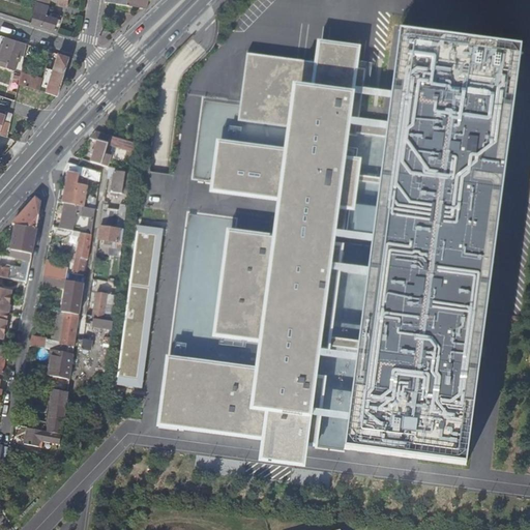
[(35,0),(31,23),(55,30),(58,19),(57,19),(51,17),(46,15),(50,0),(49,0),(35,0)]
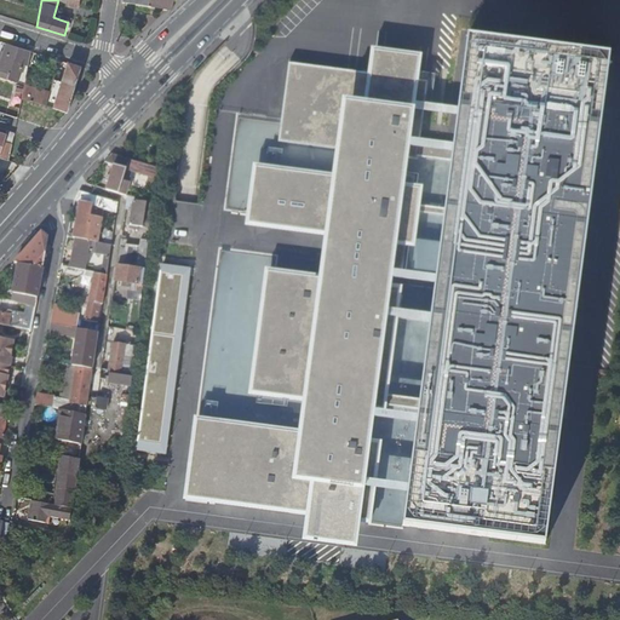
[(122,0),(122,3),(173,10),(173,0),(122,0)]
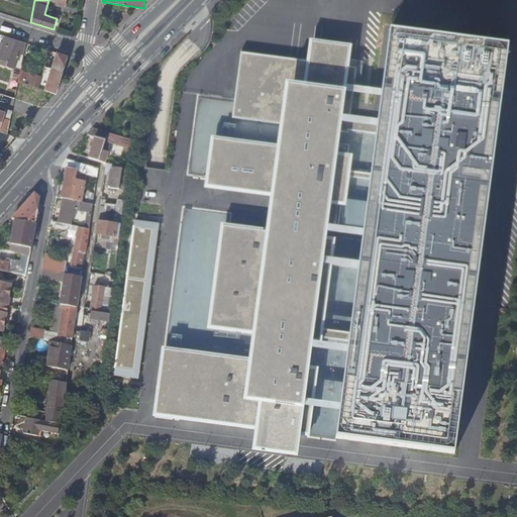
[(508,46),(390,31),(383,88),(382,94),(379,117),(377,132),(365,228),(364,235),(360,261),(359,269),(349,346),(348,352),(341,405),(340,410),(337,439),(455,454),(508,46)]
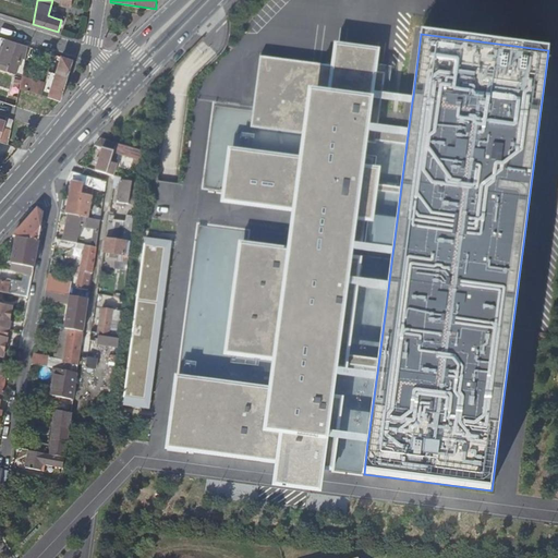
[(14,49),(26,53),(28,46),(7,38),(0,58),(0,62),(9,65),(7,70),(16,73),(22,57),(13,55),(14,49)]
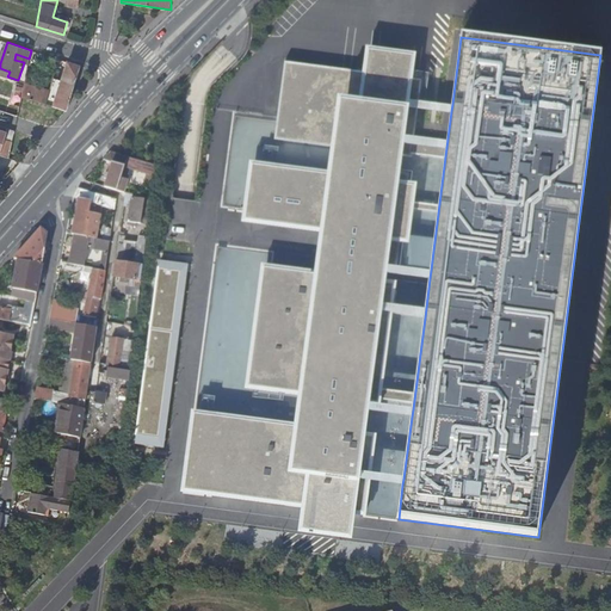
[(297,531),(347,538),(350,526),(352,512),(364,514),(369,481),(402,485),(403,479),(369,474),(377,412),(412,417),(413,409),(378,403),(392,313),(425,318),(426,308),(393,303),(396,273),(430,278),(431,270),(397,266),(412,153),(445,156),(448,139),(415,134),(419,106),(451,111),(452,104),(419,99),(423,80),(409,79),(413,51),(369,44),(364,72),(285,62),(273,140),(327,147),(326,171),(248,160),(241,218),(316,229),(312,272),(261,265),(244,387),(297,395),(292,425),(192,412),(183,491),(301,505),(300,519),(297,531)]
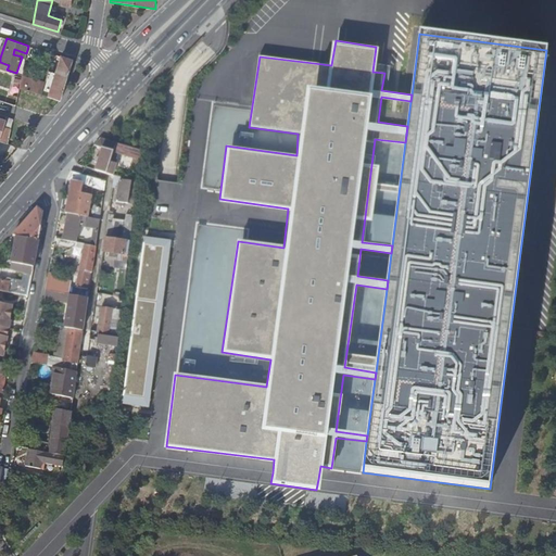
[(61,100),(73,60),(62,57),(49,96),(61,100)]
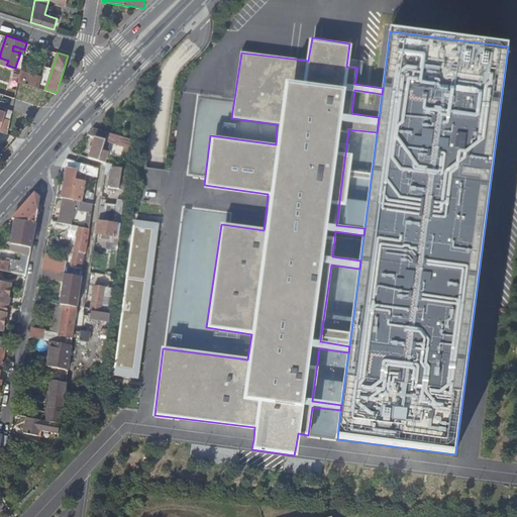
[(20,70),(18,80),(35,86),(38,76),(20,70)]
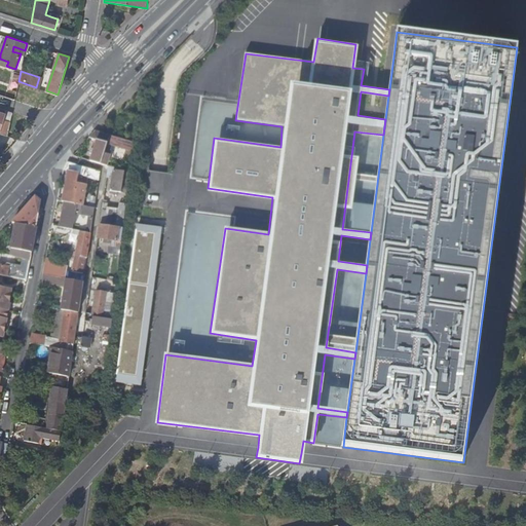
[(0,133),(7,135),(8,128),(2,126),(6,113),(0,111),(0,133)]
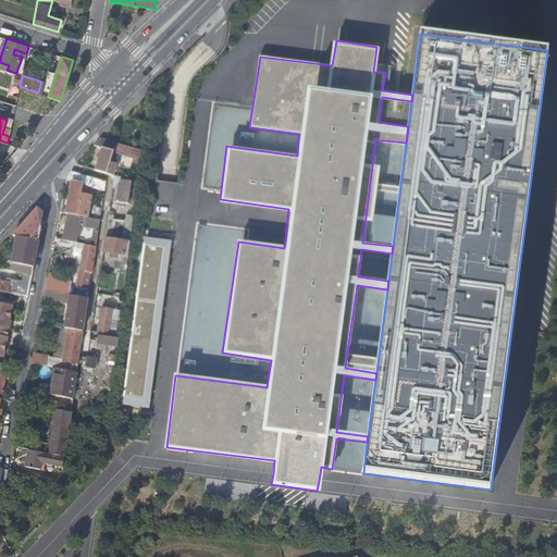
[(131,147),(101,138),(96,146),(103,148),(97,170),(107,173),(109,166),(112,168),(114,163),(110,162),(113,151),(128,156),(131,147)]
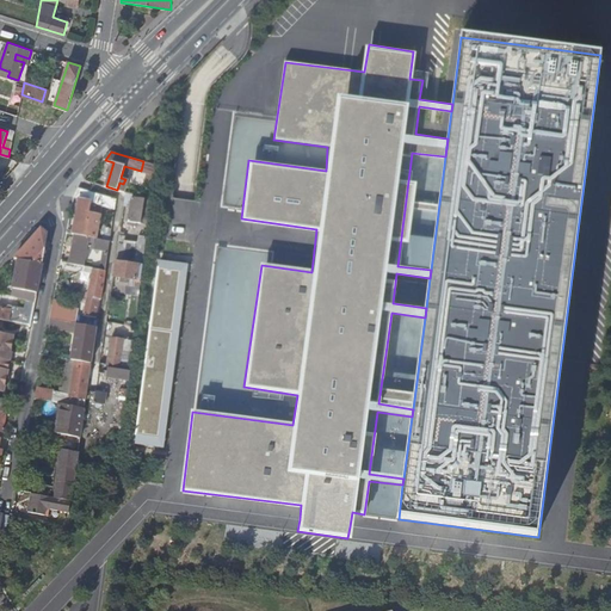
[(12,158),(8,156),(0,154),(0,164),(8,166),(12,158)]
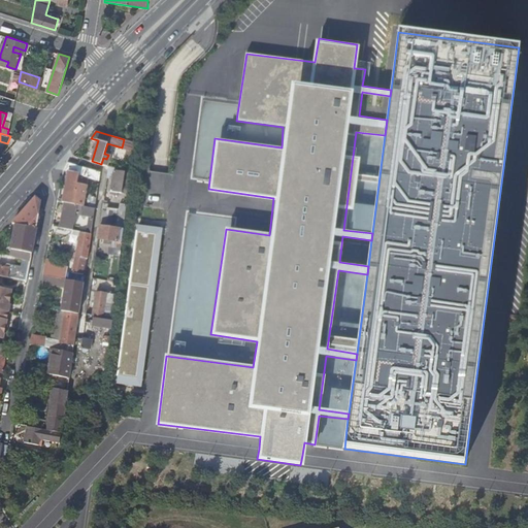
[(69,162),(65,169),(69,170),(80,172),(79,174),(85,176),(86,167),(69,162)]
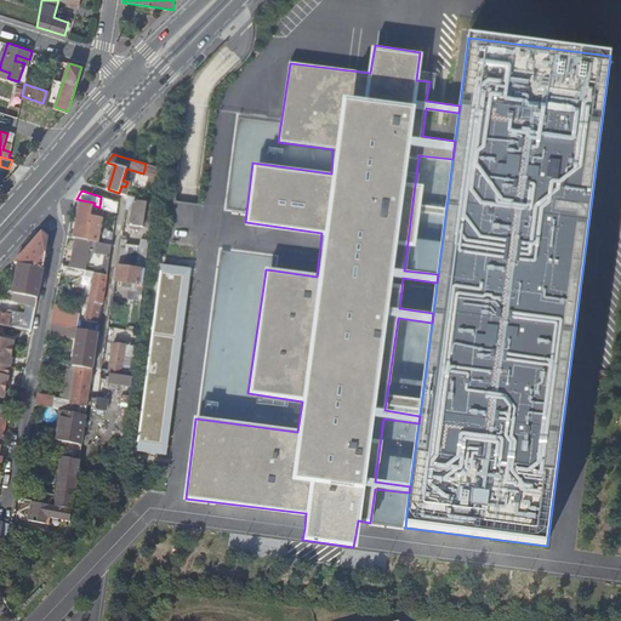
[(100,208),(118,212),(119,201),(101,197),(100,208)]
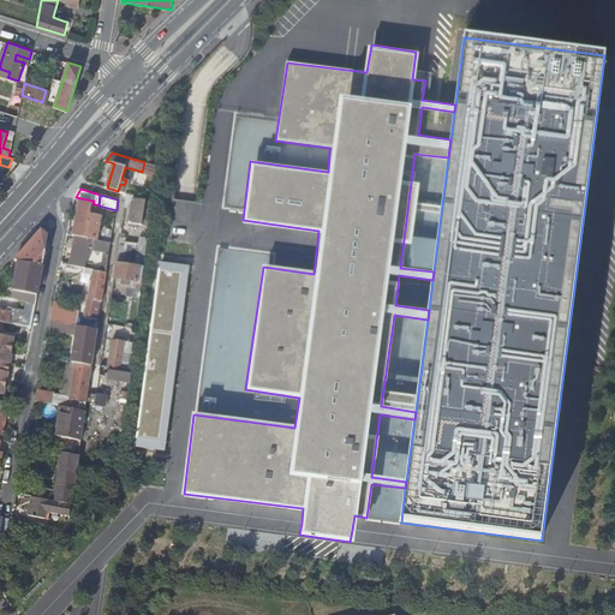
[(151,220),(154,202),(149,201),(133,197),(132,207),(130,222),(150,226),(151,220)]
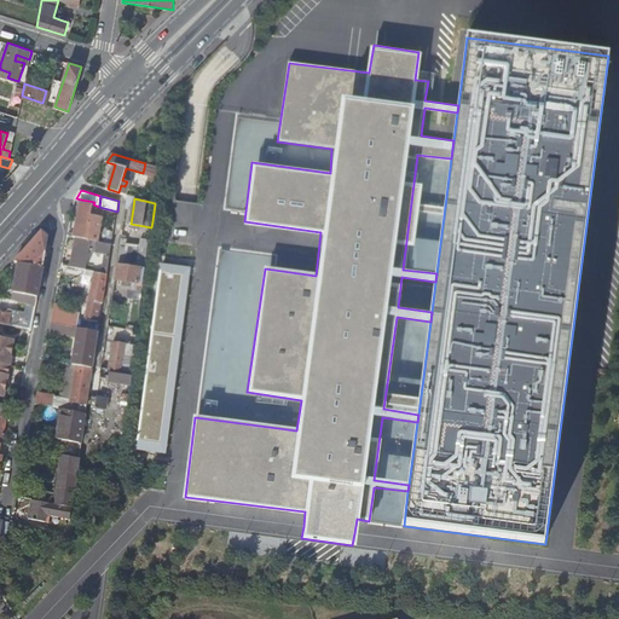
[(76,237),(100,241),(105,217),(92,214),(93,204),(94,202),(81,200),(74,236),(76,237)]
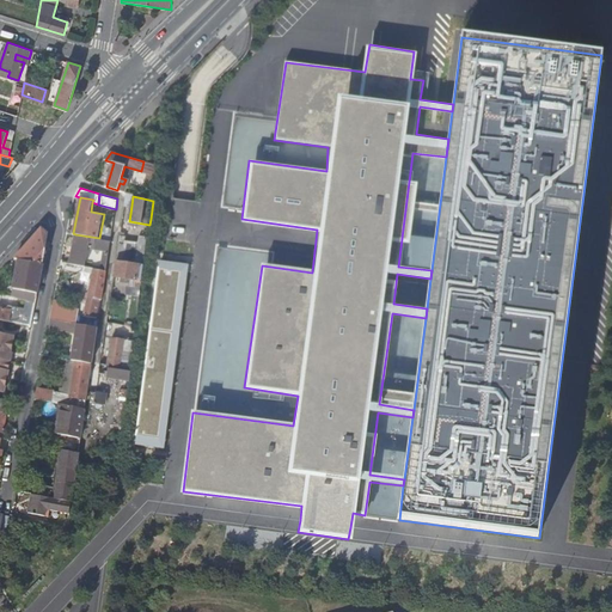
[(30,289),(38,291),(49,234),(43,228),(40,231),(17,257),(20,258),(14,287),(23,288),(30,289)]
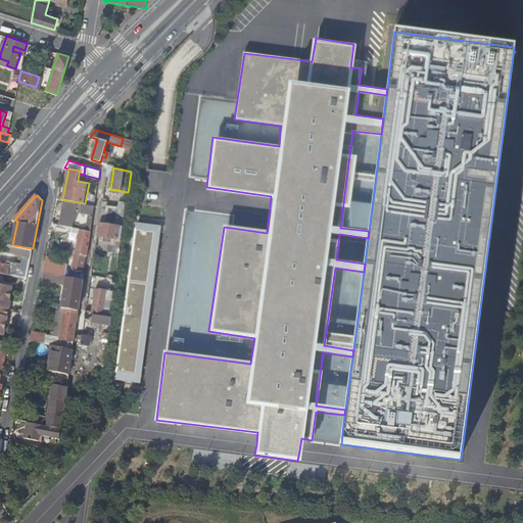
[(91,231),(92,222),(95,205),(85,203),(64,200),(60,225),(73,228),(76,211),(81,211),(82,209),(90,210),(87,230),(91,231)]
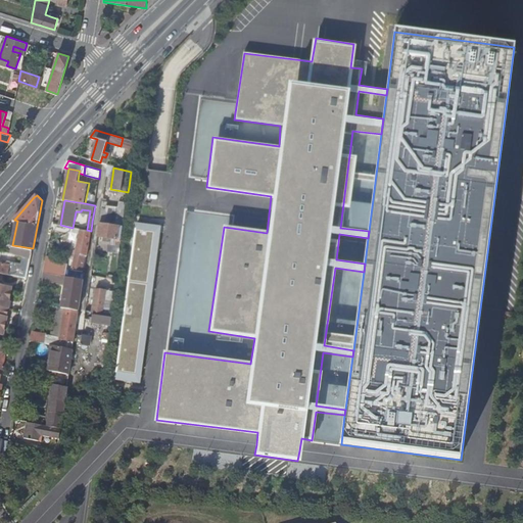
[(124,227),(127,202),(121,201),(120,205),(119,209),(108,207),(108,203),(108,201),(103,200),(100,223),(120,226),(124,227)]
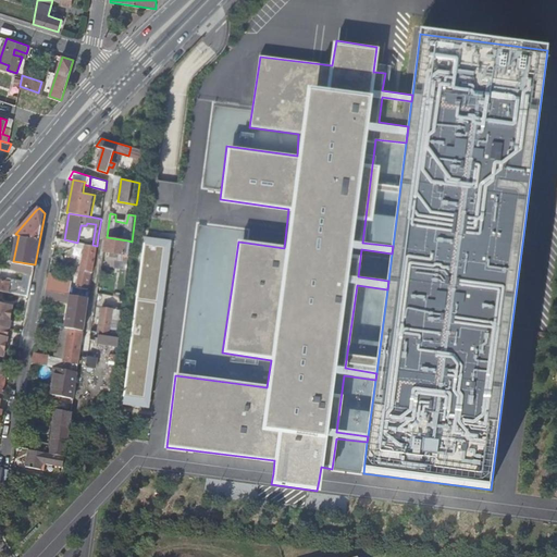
[(172,239),(144,236),(122,405),(149,408),(172,239)]
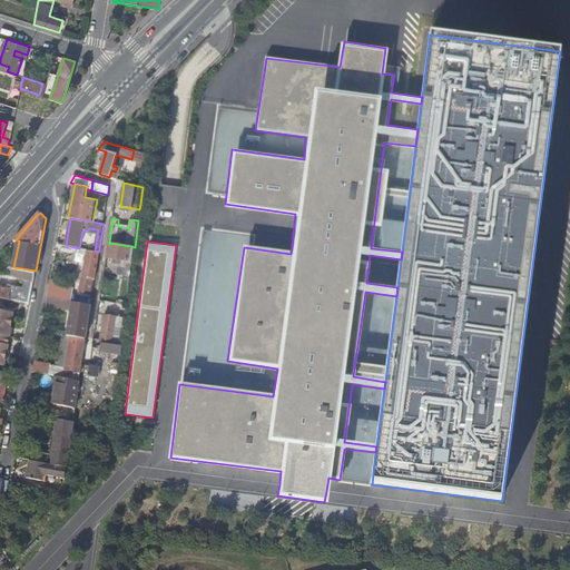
[(128,261),(130,246),(109,243),(107,257),(128,261)]
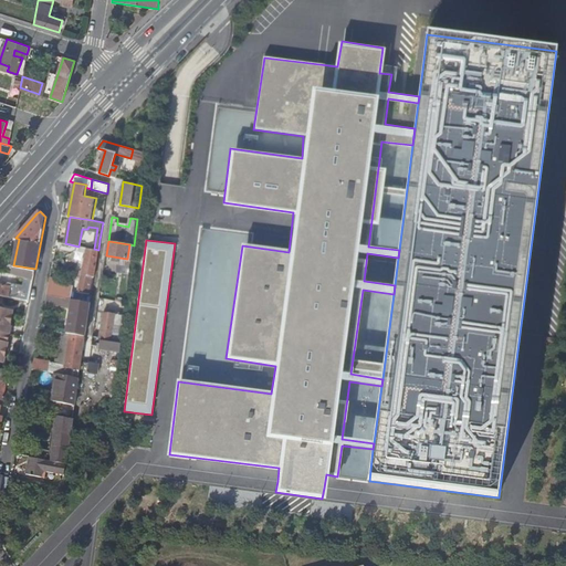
[(94,276),(98,250),(94,249),(87,248),(79,291),(90,293),(92,276),(94,276)]
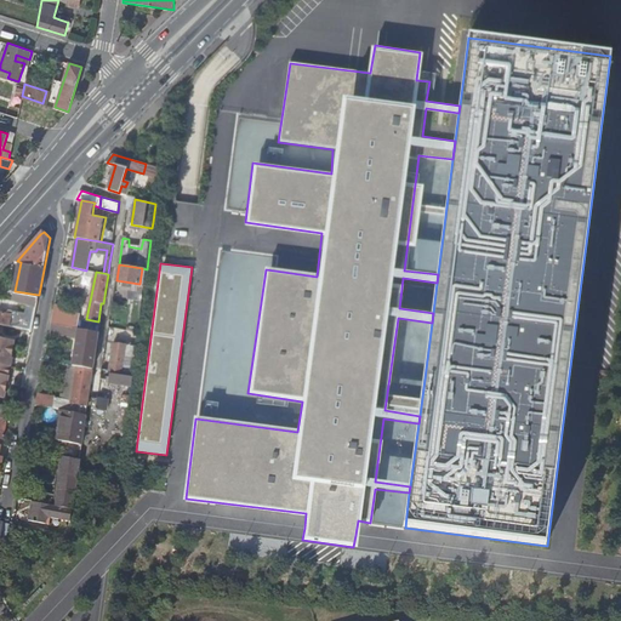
[(143,301),(144,291),(130,289),(129,298),(143,301)]
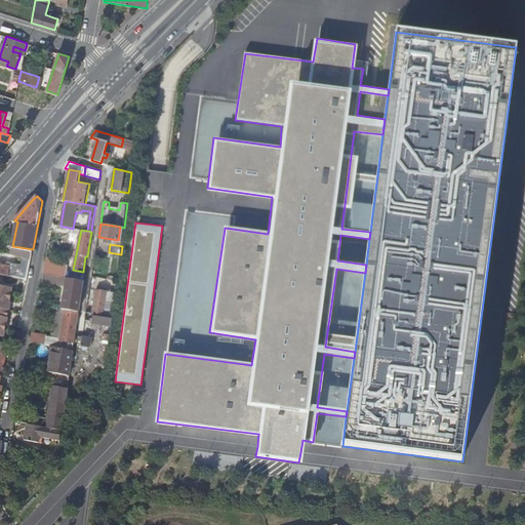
[(26,251),(21,277),(28,279),(33,249),(26,248),(26,251)]
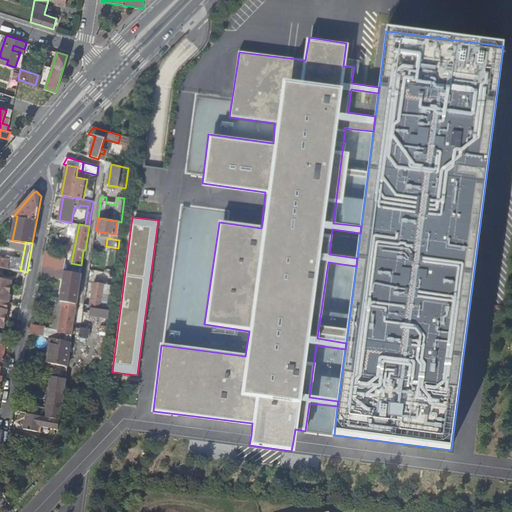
[(0,266),(17,270),(19,258),(12,257),(11,258),(0,255),(0,266)]
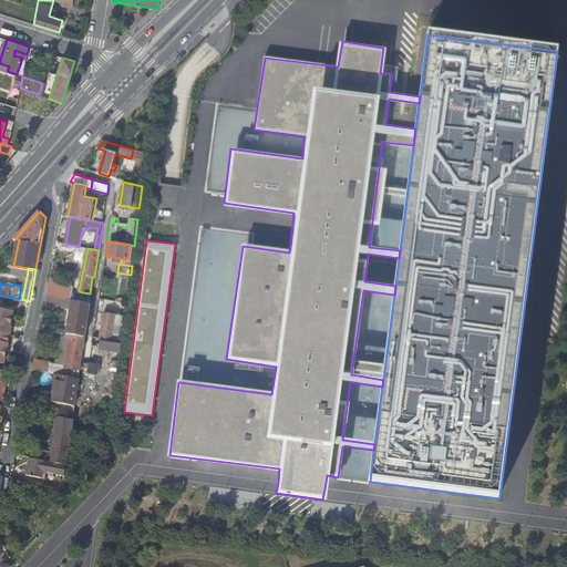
[(73,287),(55,284),(53,296),(71,299),(73,287)]
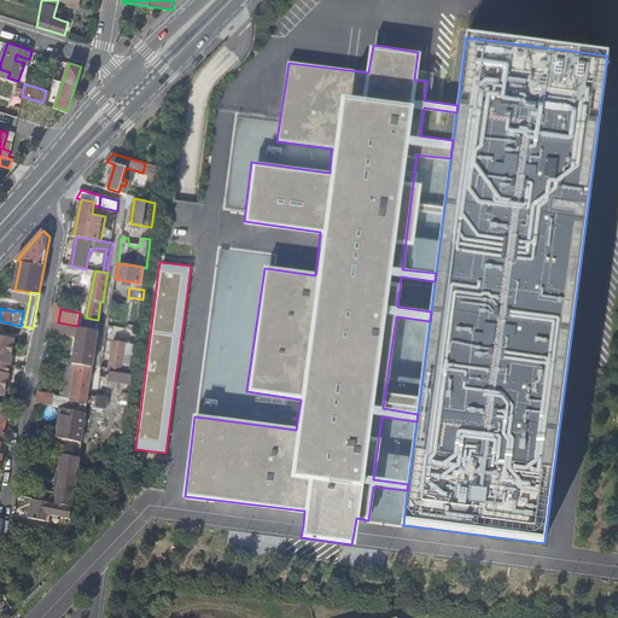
[(80,337),(82,327),(77,326),(58,322),(52,321),(50,331),(80,337)]
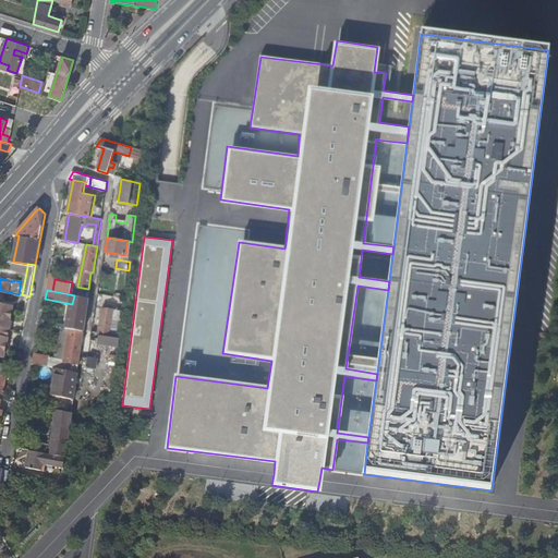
[(75,329),(84,330),(89,298),(86,298),(81,296),(75,329)]
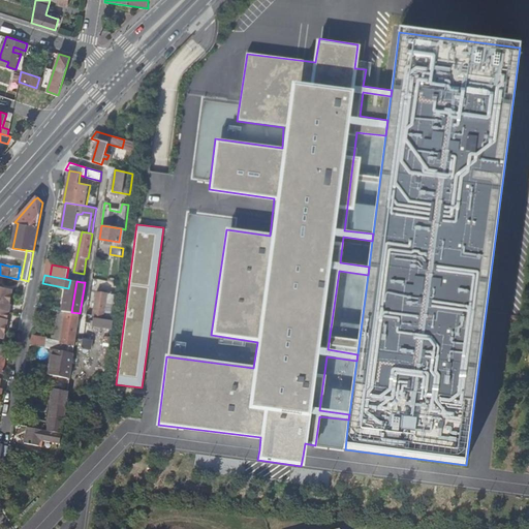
[(0,282),(0,309),(10,312),(12,303),(10,303),(13,288),(4,286),(1,286),(1,283),(0,282)]
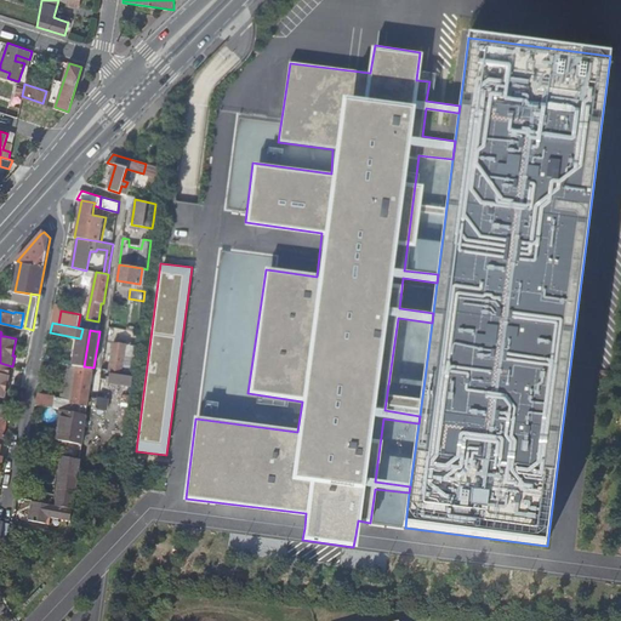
[(108,370),(123,371),(126,345),(113,342),(108,370)]
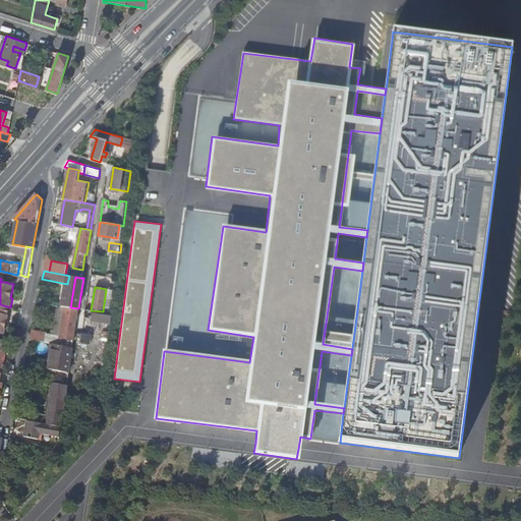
[(0,304),(0,332),(4,333),(7,315),(9,315),(11,307),(10,307),(0,304)]
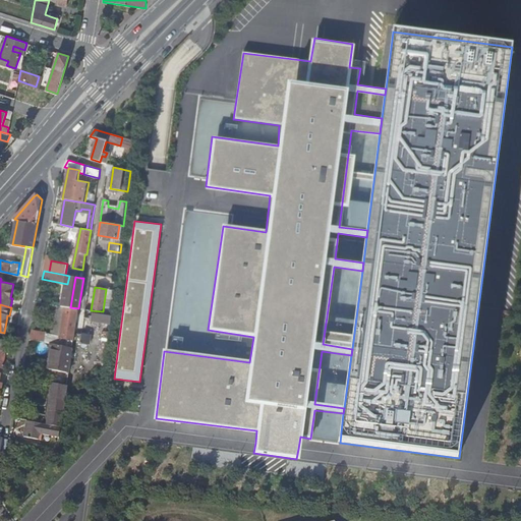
[(61,338),(66,307),(60,306),(57,334),(54,334),(53,336),(57,337),(61,338)]
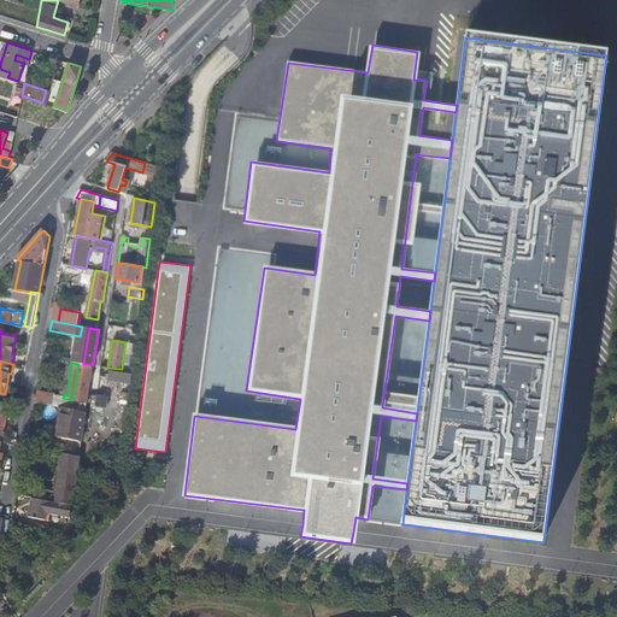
[(87,411),(93,368),(93,366),(78,364),(72,400),(68,399),(63,398),(42,394),(41,403),(59,406),(63,406),(87,411)]
